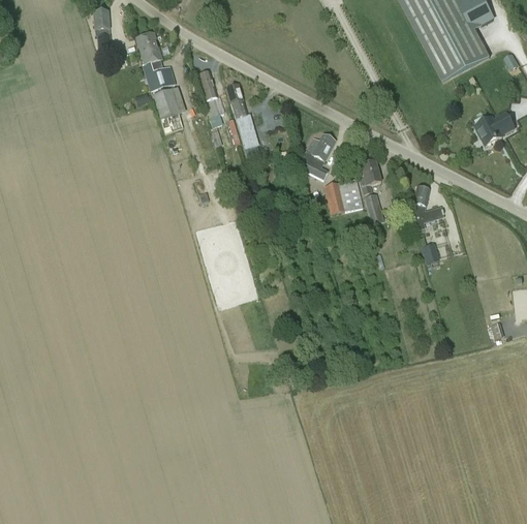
[(401,0),(444,81),(491,56),(476,28),(484,24),(470,0),(401,0)]
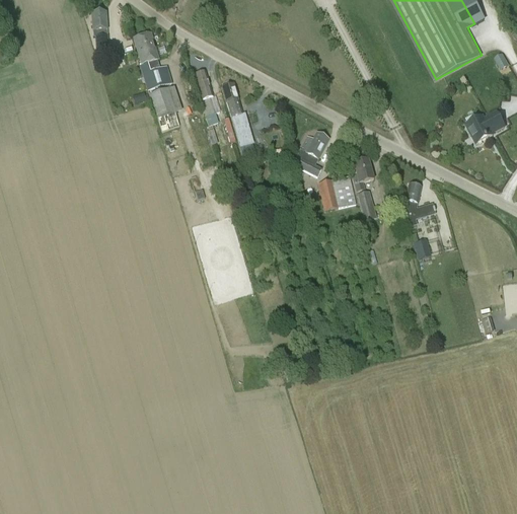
[(107,10),(93,11),(94,28),(95,43),(96,43),(97,52),(109,51),(107,27),(108,27),(107,10)]
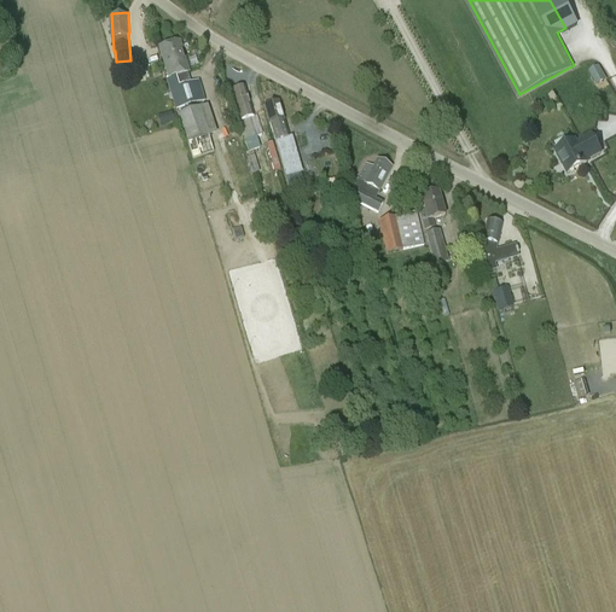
[(180,38),(162,42),(172,73),(168,74),(167,74),(179,111),(180,110),(190,139),(187,139),(193,156),(216,149),(211,132),(219,129),(209,102),(208,102),(201,75),(192,77),(189,68),(180,38)]
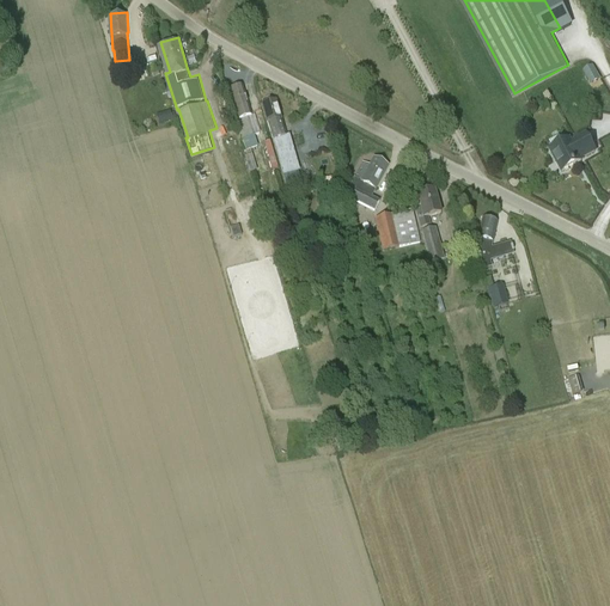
[(603,75),(595,61),(586,66),(593,80),(603,75)]
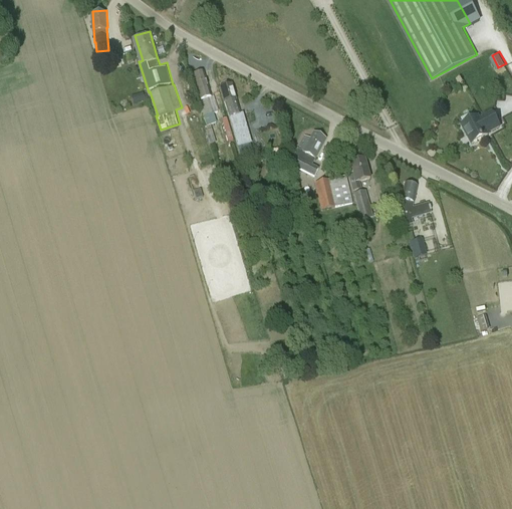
[(202,97),(201,97),(206,111),(205,111),(208,121),(218,118),(215,109),(214,110),(209,95),(212,93),(204,68),(194,71),(202,97)]
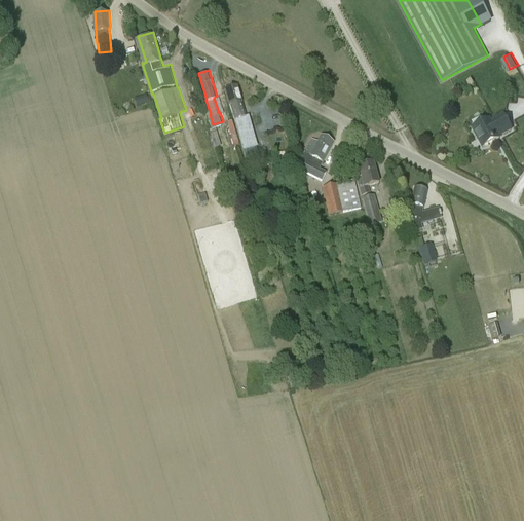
[(226,86),(235,117),(247,156),(259,153),(247,113),(247,110),(238,83),(226,86)]
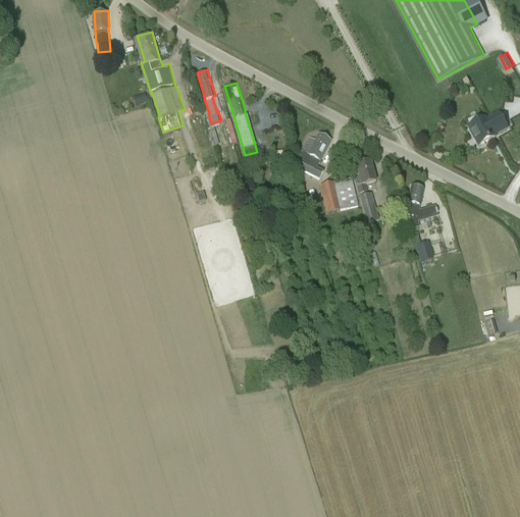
[(140,94),(142,101),(149,99),(146,92),(140,94)]
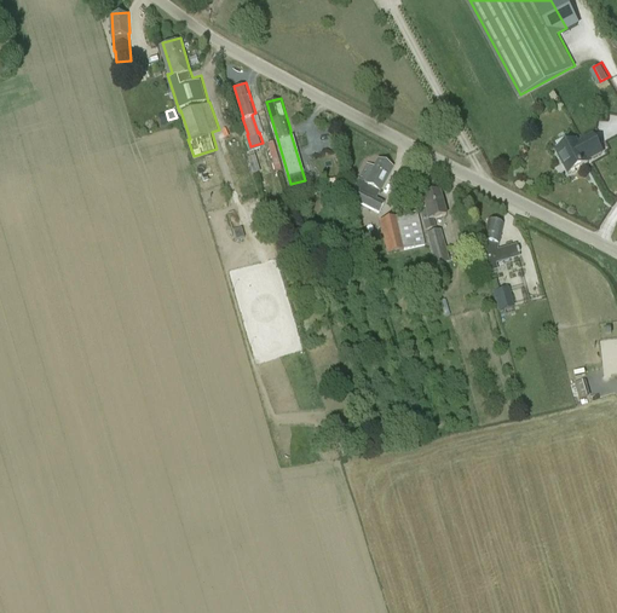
[(220,136),(226,156),(247,149),(241,128),(220,136)]
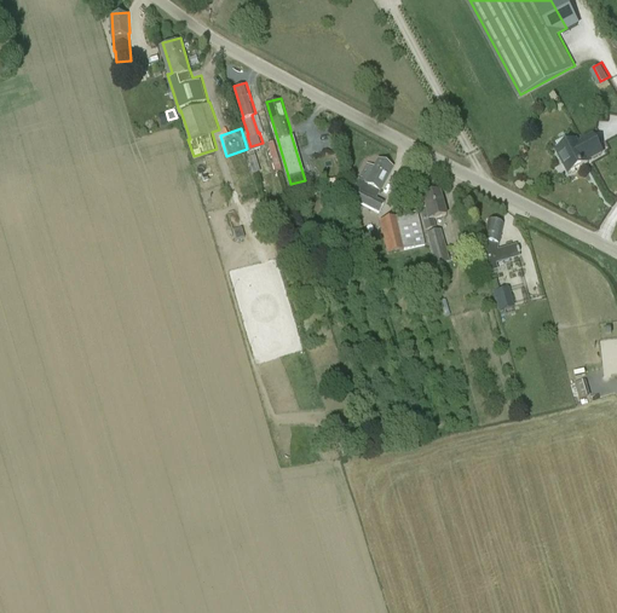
[(570,169),(592,157),(592,156),(606,148),(595,128),(581,137),(580,134),(558,146),(570,169)]
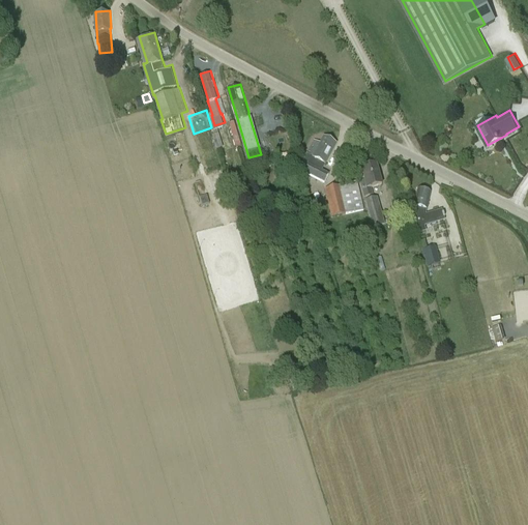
[(206,133),(196,136),(203,158),(222,153),(217,141),(209,143),(206,133)]
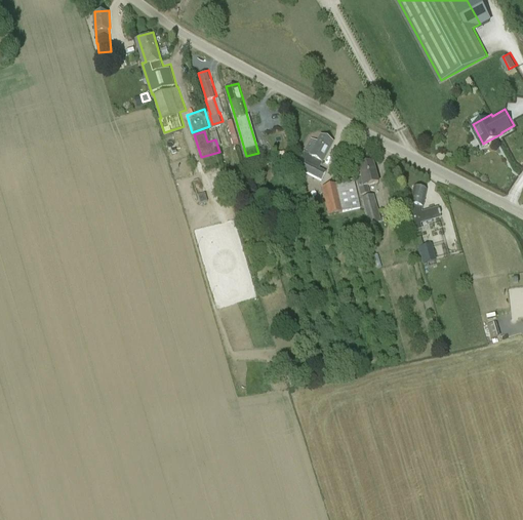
[(307,159),(302,167),(322,177),(327,169),(320,165),(334,138),(321,131),(318,138),(313,136),(302,156),(307,159)]
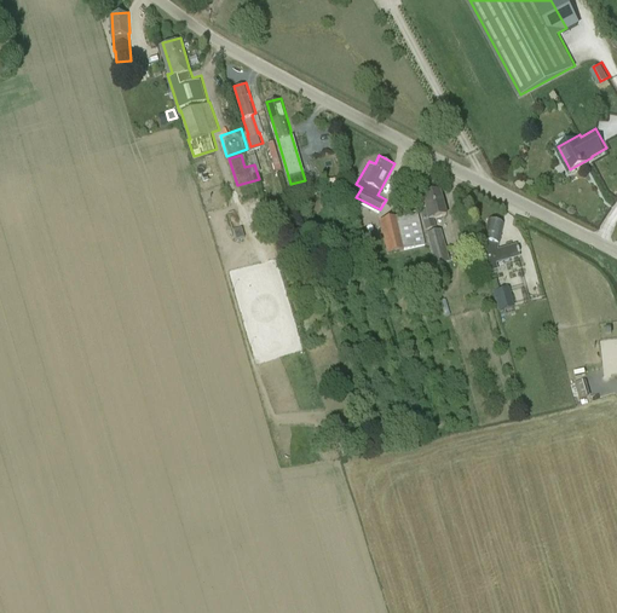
[(440,188),(424,192),(427,207),(421,208),(426,226),(438,224),(436,215),(448,212),(440,188)]
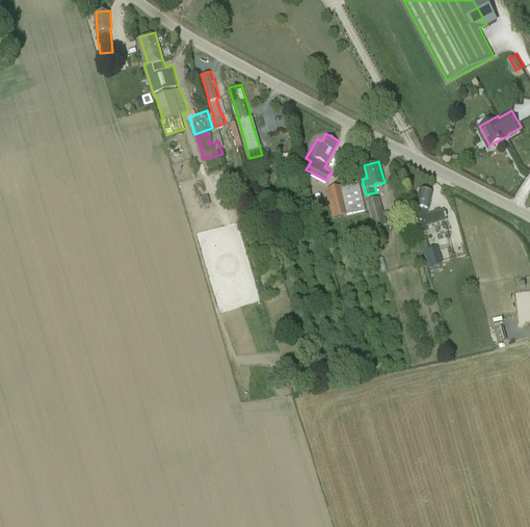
[(334,215),(367,207),(360,179),(326,187),(334,215)]
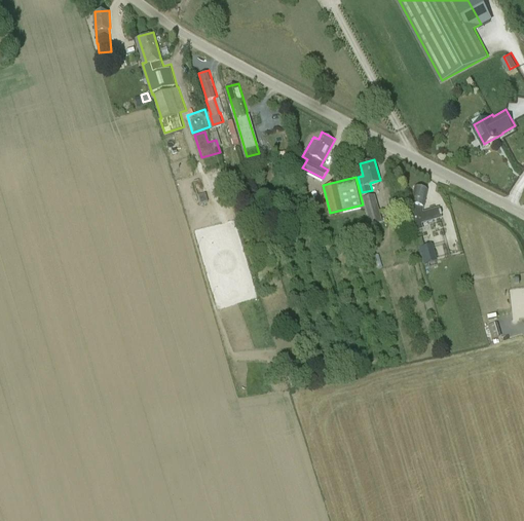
[(411,203),(410,208),(413,215),(419,236),(424,234),(422,227),(427,226),(425,220),(426,220),(424,212),(420,213),(419,207),(424,208),(424,205),(427,188),(416,185),(413,198),(410,197),(409,202),(411,203)]
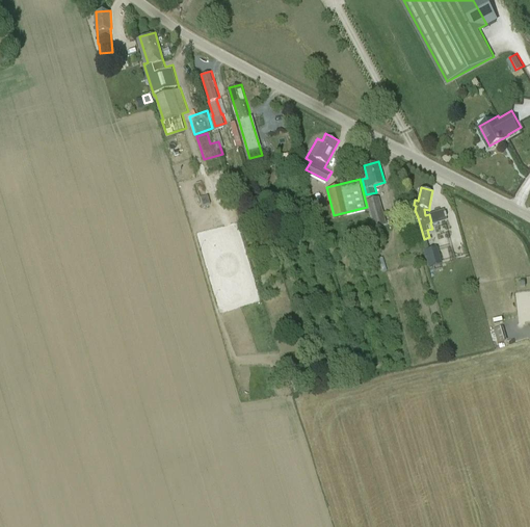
[(379,194),(368,198),(375,226),(388,221),(379,194)]
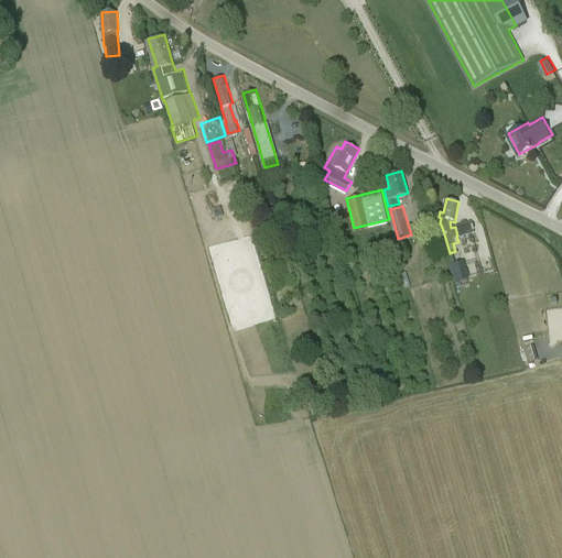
[(465,258),(453,261),(460,283),(464,282),(463,277),(469,275),(465,258)]
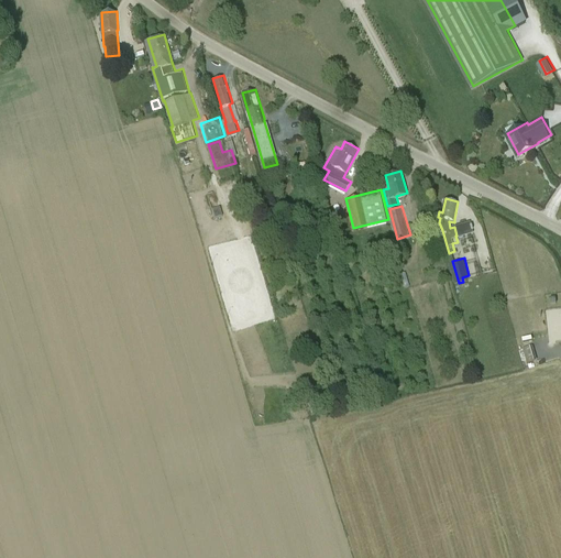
[(524,357),(527,356),(528,359),(538,356),(534,341),(524,345),(520,346),(524,357)]
